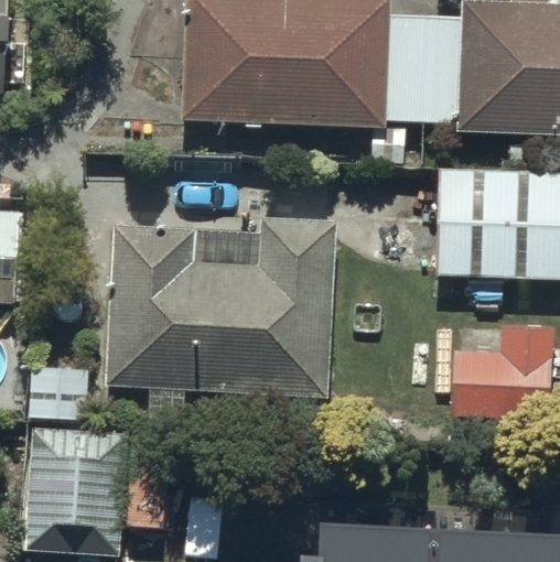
[(389,121),(388,15),(388,0),(191,0),(189,119),(389,125),(389,121)]
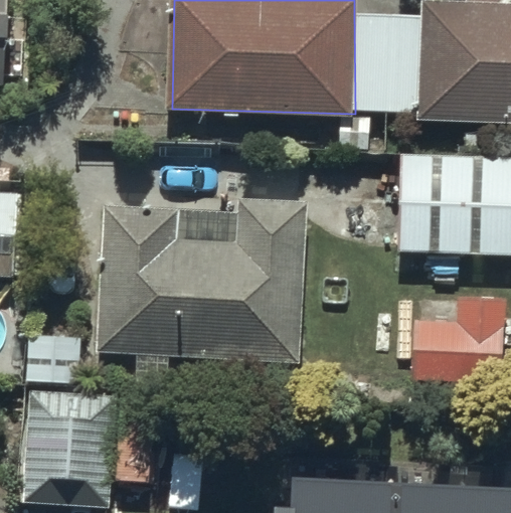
[(354,14),(355,111),(416,113),(415,122),(510,124),(510,3),(422,1),(421,16),(354,14)]
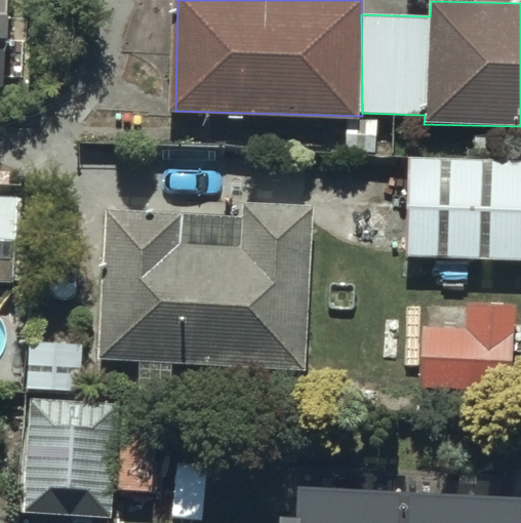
[(520,158),(406,156),(404,256),(520,258),(520,158)]
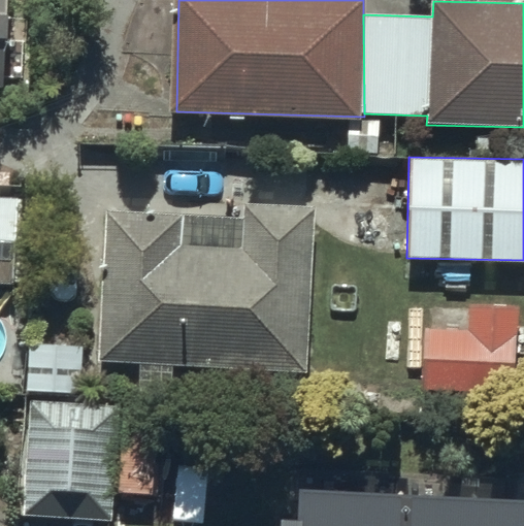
[(21,195),(0,194),(0,285),(19,286),(21,195)]
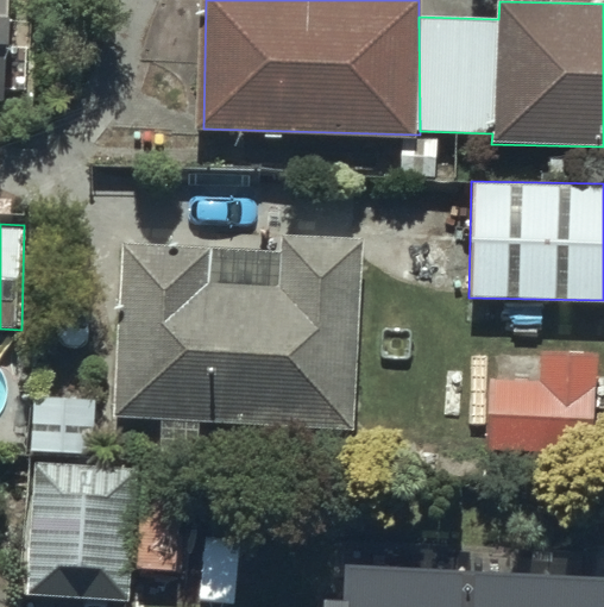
[(281,248),(125,241),(117,418),(350,427),(358,238),(281,235),(281,248)]
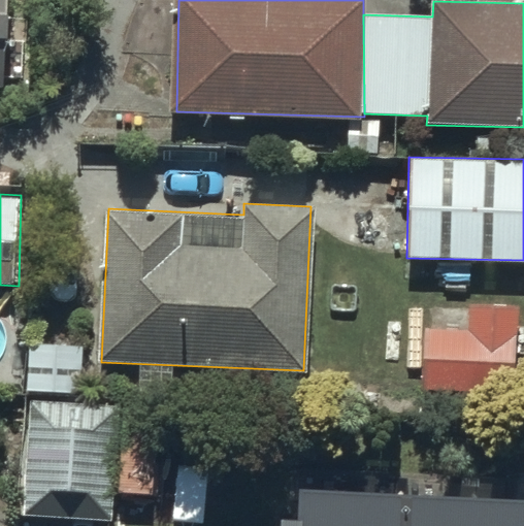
[(511,336),(436,334),(434,388),(509,391),(511,336)]
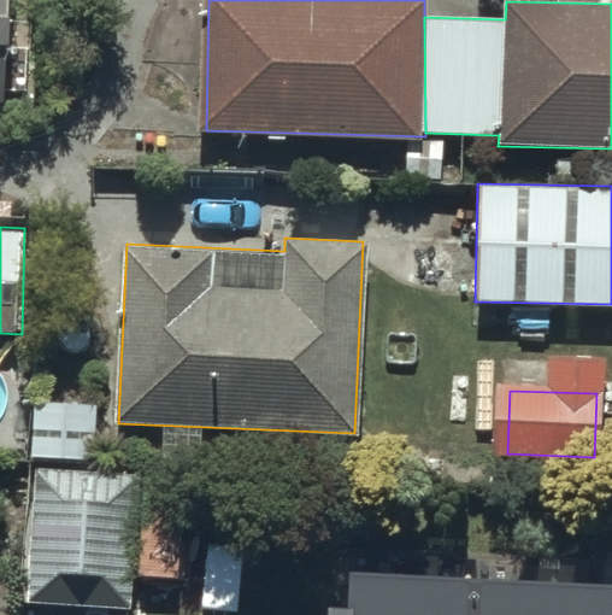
[(94,405),(34,403),(31,454),(93,456),(94,405)]
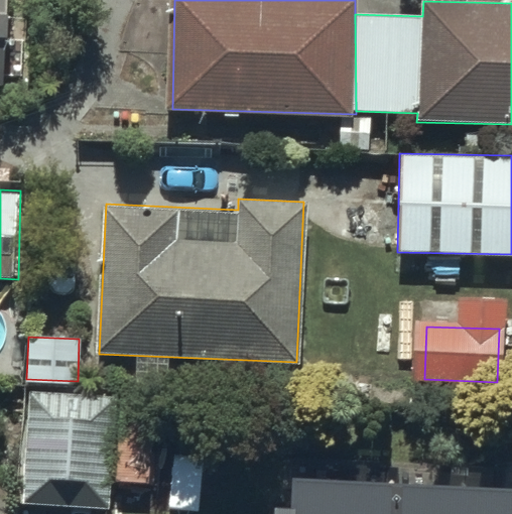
[(112,479),(114,399),(29,395),(23,507),(111,512),(112,481),(114,481),(112,479)]
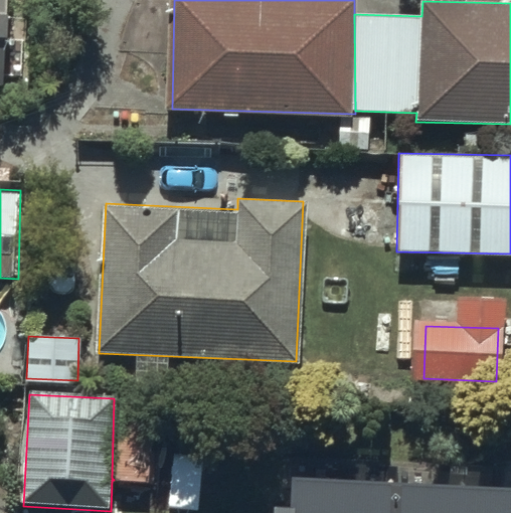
[(112,478),(114,480),(150,482),(154,400),(114,398),(112,478)]
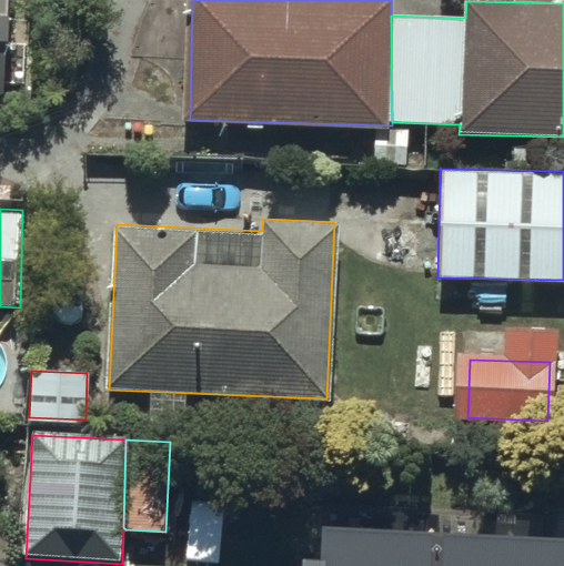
[(323,556),(296,561),(295,565),(563,565),(563,532),(324,525),(323,556)]
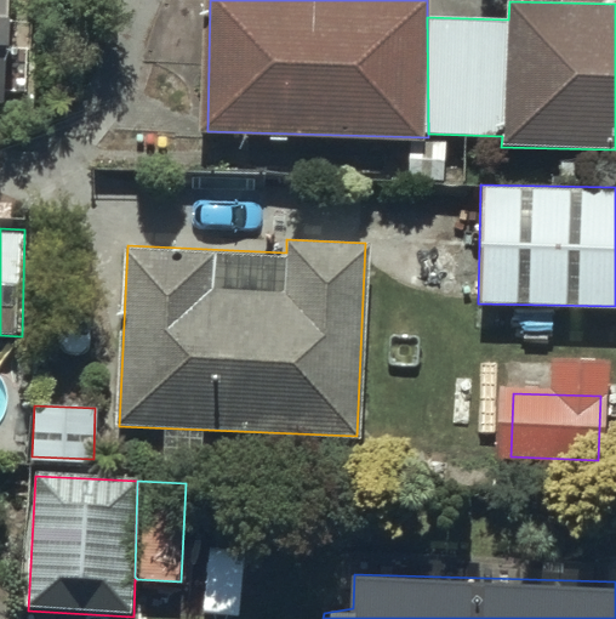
All buildings are outlined.
